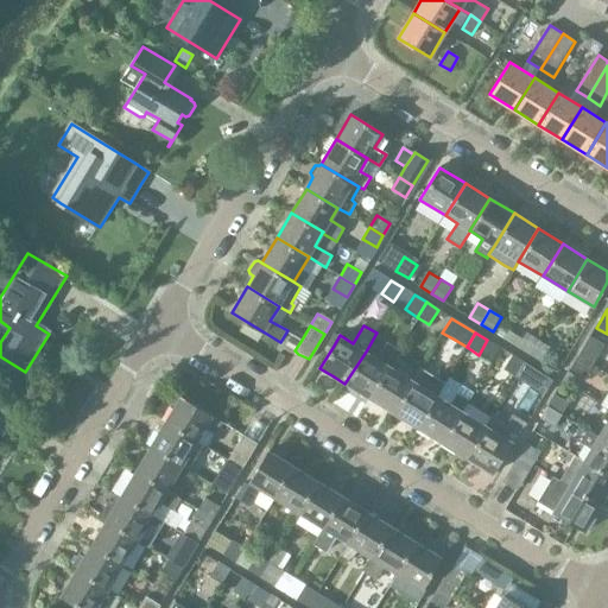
[(292,334),(284,349),(293,354),(295,350),(302,340),(292,334)]
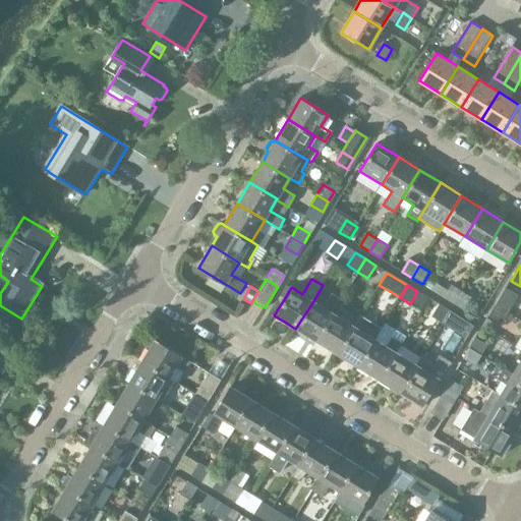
[(444,297),(454,304),(462,292),(452,286),(444,297)]
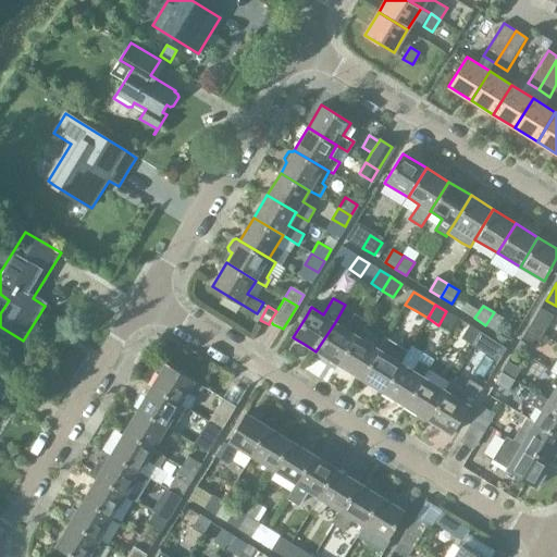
[(541,309),(532,324),(545,332),(554,317),(541,309)]
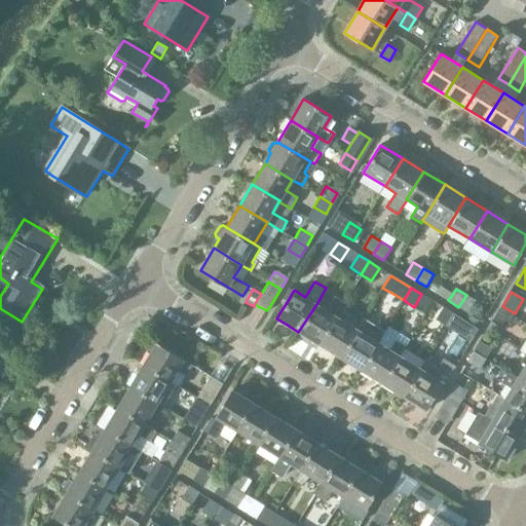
[(466,295),(458,307),(468,313),(477,301),(466,295)]
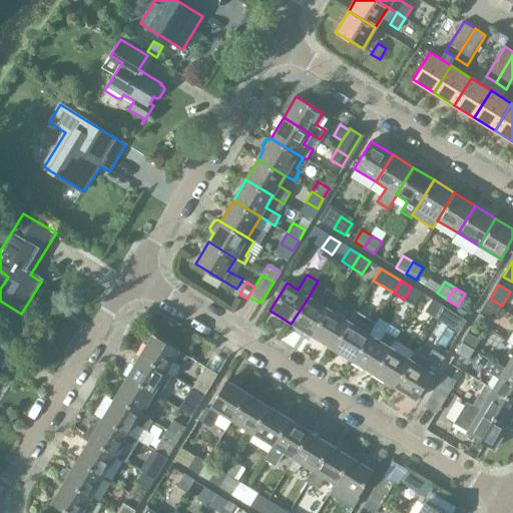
[(312,337),(329,309),(338,295),(328,289),(319,303),(309,297),(291,324),(312,337)]
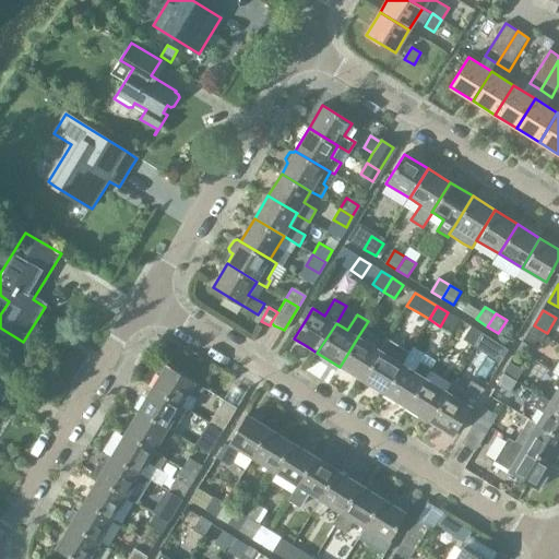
[(547,333),(534,325),(525,340),(538,347),(547,333)]
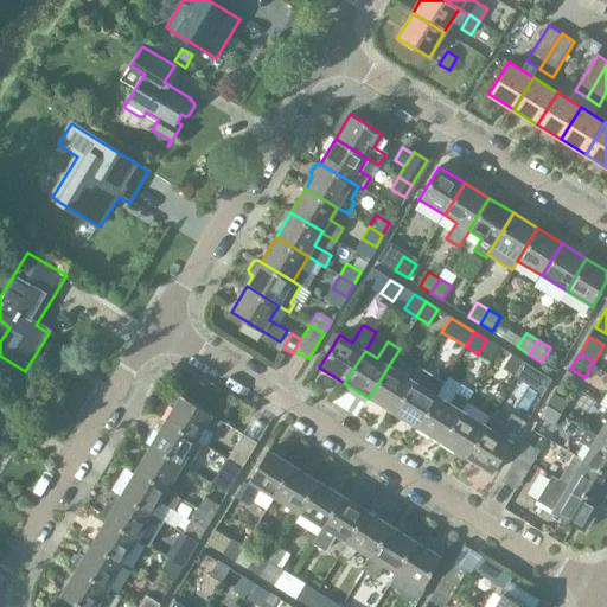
[(503,370),(515,377),(524,363),(511,356),(503,370)]
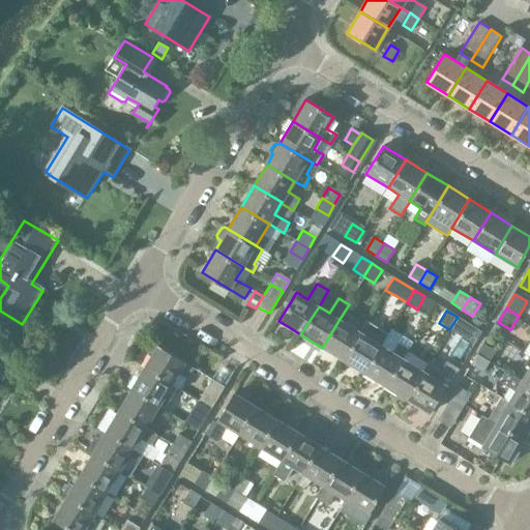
[(458,317),(449,329),(460,335),(468,323),(458,317)]
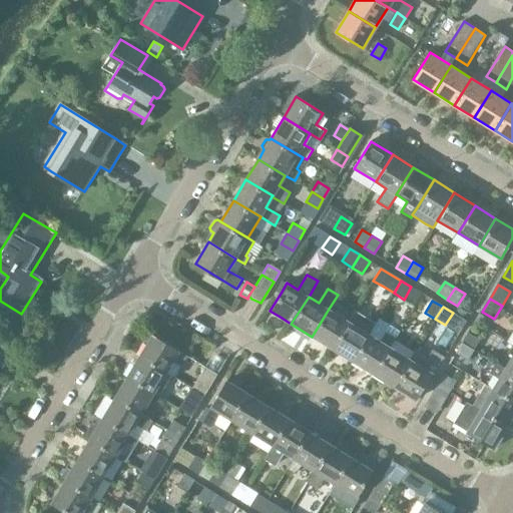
[(312,337),(332,350),(350,322),(349,322),(329,309),(312,337)]
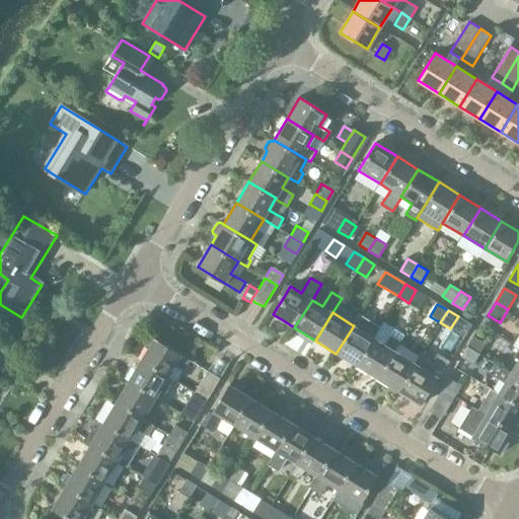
[(336,354),(357,367),(374,339),(381,327),(359,314),(353,325),(354,325),(336,354)]
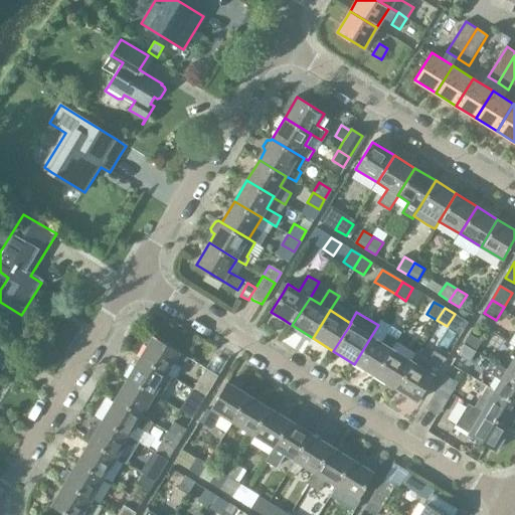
[(354,364),(374,376),(391,349),(397,340),(386,333),(381,342),(371,336),(354,364)]
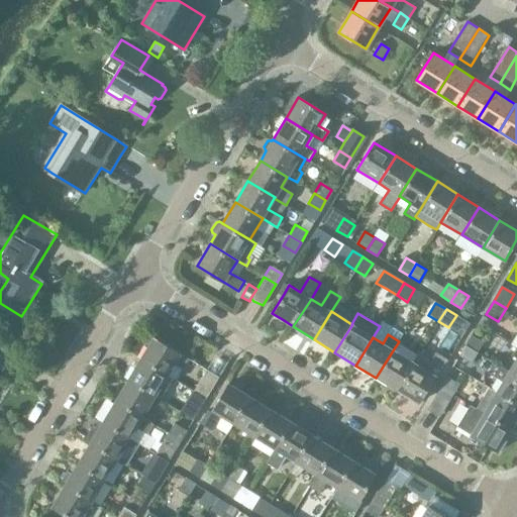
[(473,336),(467,346),(479,354),(485,343),(473,336)]
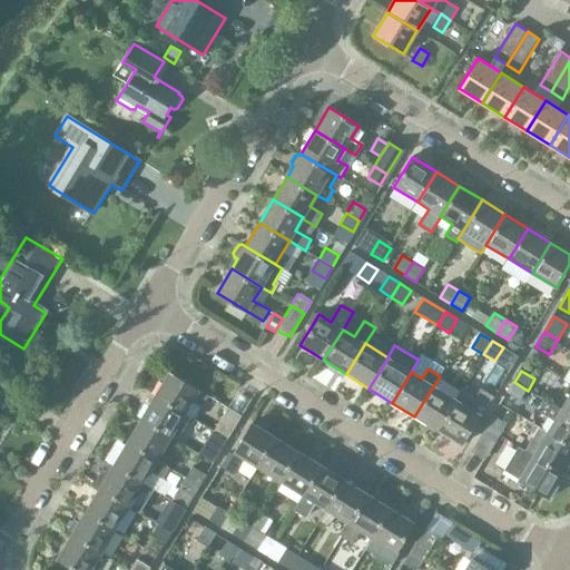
[(169,372),(155,395),(185,414),(192,401),(203,408),(209,396),(169,372)]
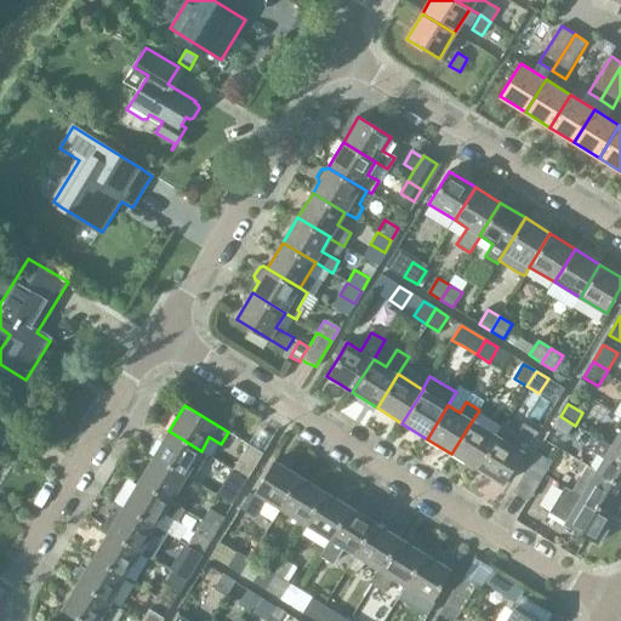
[(575,426),(560,416),(553,429),(568,438),(575,426)]
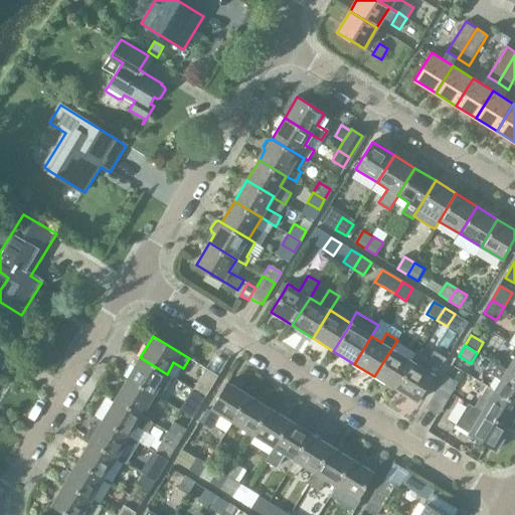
[(374,376),(395,389),(412,361),(411,361),(391,349),(374,376)]
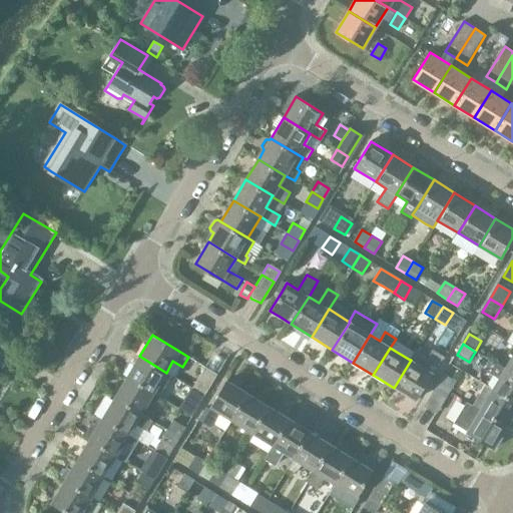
[(411,360),(394,388),(415,401),(443,356),(433,350),(427,362),(414,354),(410,360),(411,360)]
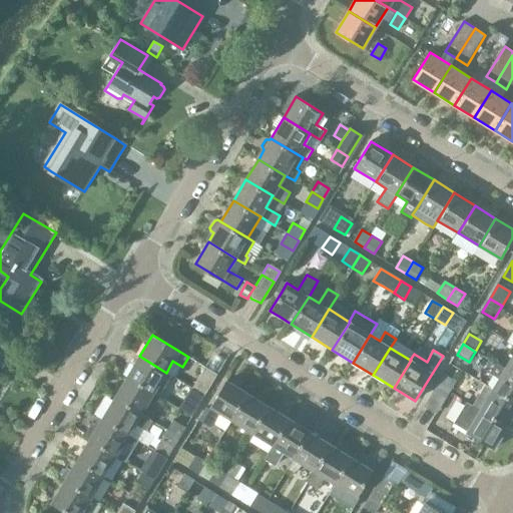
[(139,356),(126,377),(153,393),(166,373),(139,356)]
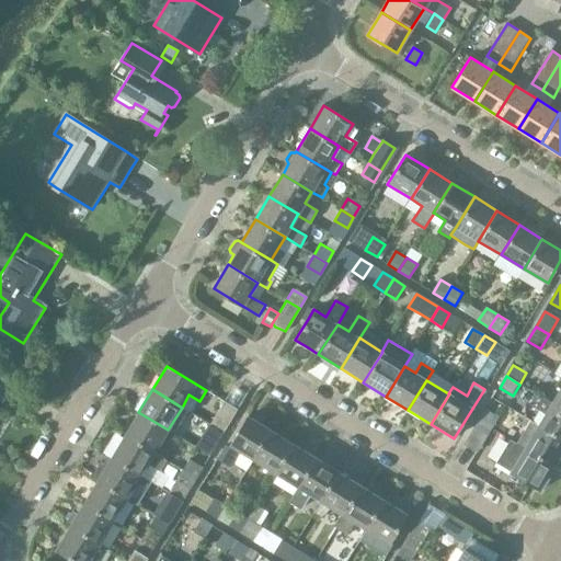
[(542,397),(536,408),(546,414),(539,425),(539,426),(560,438),(560,408),(552,403),(542,397)]
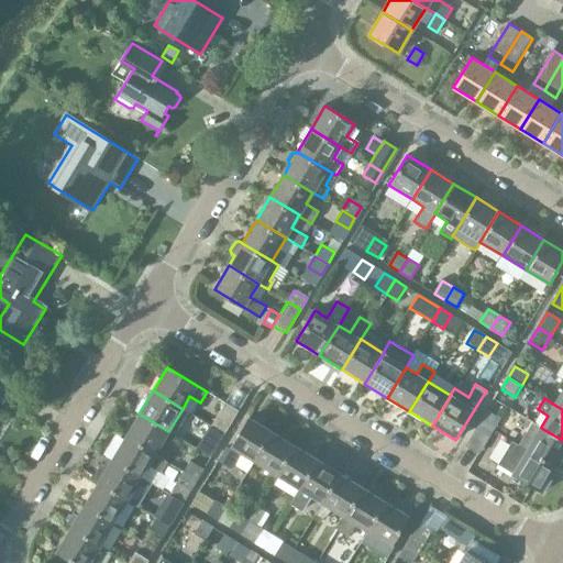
[(224,405),(211,427),(224,434),(238,412),(224,405)]
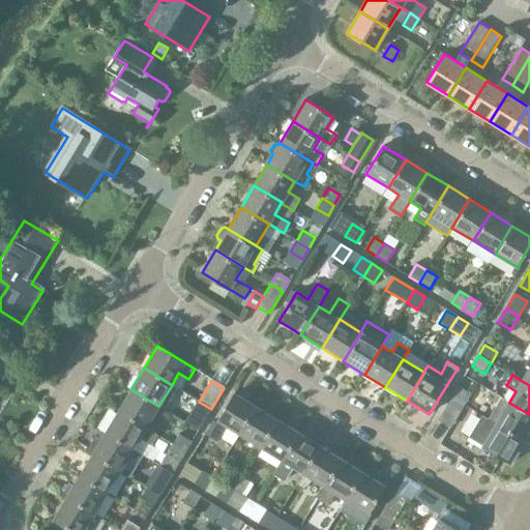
[(459,388),(452,399),(465,406),(471,395),(459,388)]
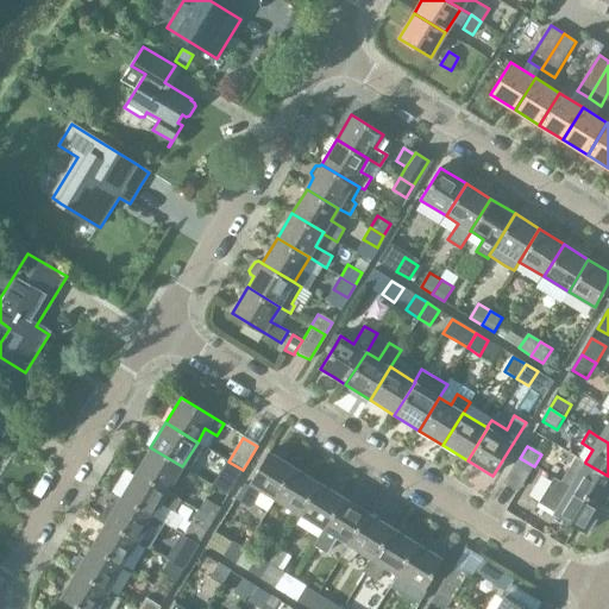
[(150,447),(136,472),(168,491),(182,466),(150,447)]
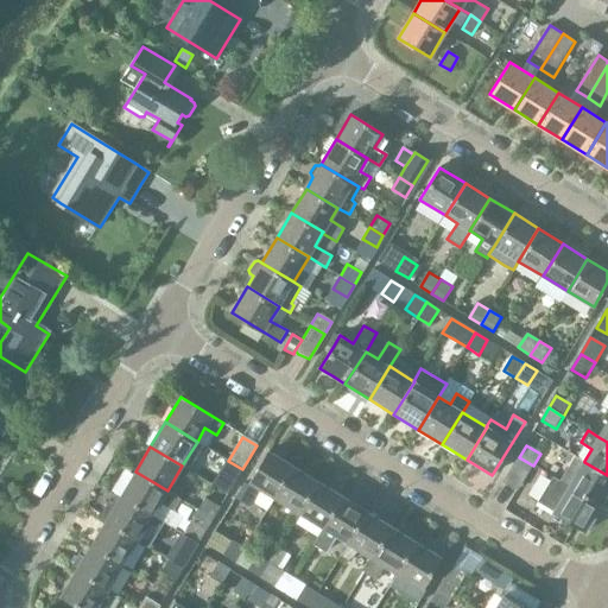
[(261,492),(276,500),(295,468),(270,453),(239,501),(251,508),(261,492)]
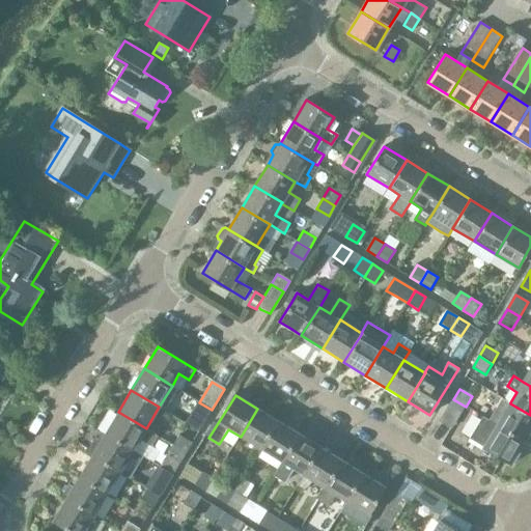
[(502,398),(488,419),(525,442),(530,431),(530,415),(510,403),(510,402),(502,398)]
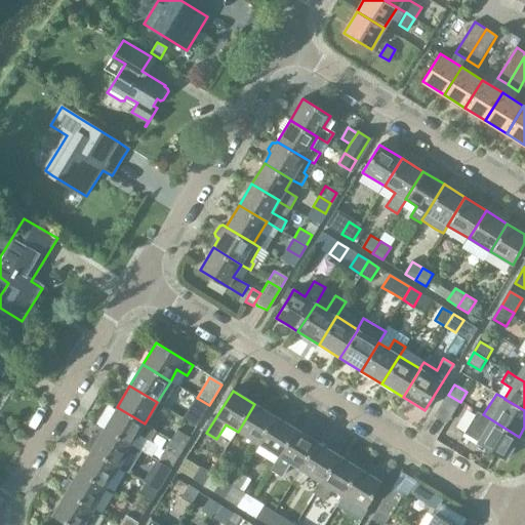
[(460,402),(448,395),(436,416),(447,423),(460,402)]
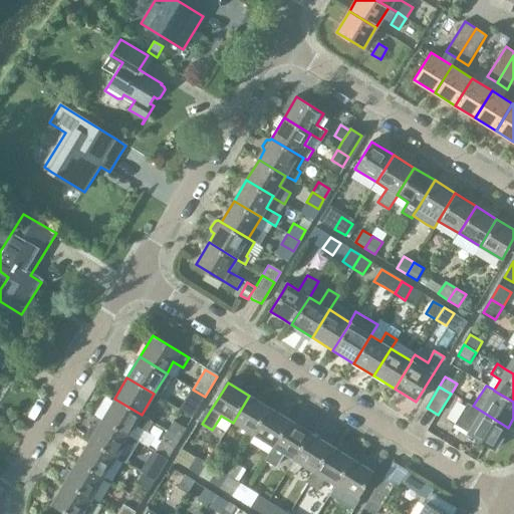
[(205,397),(193,390),(187,400),(199,408),(205,397)]
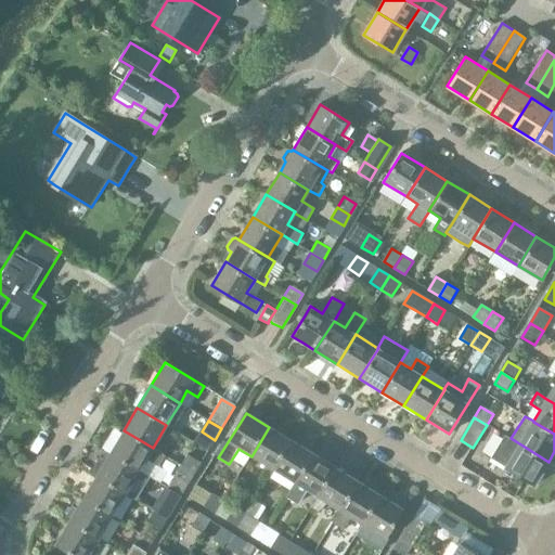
[(252,456),(273,470),(292,441),(269,427),(252,456)]
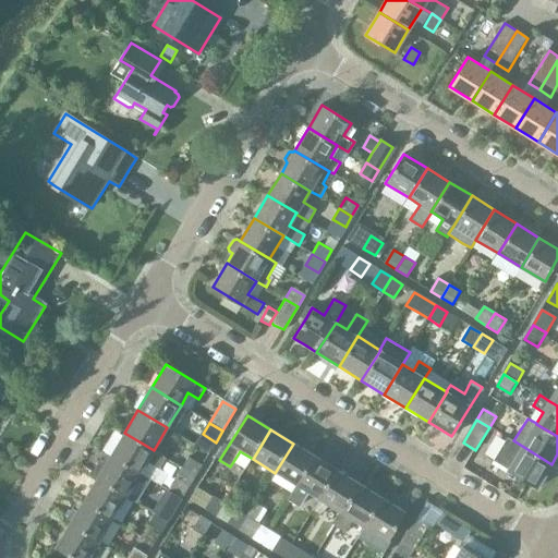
[(124,433),(111,456),(150,478),(153,481),(166,458),(154,450),(124,433)]
